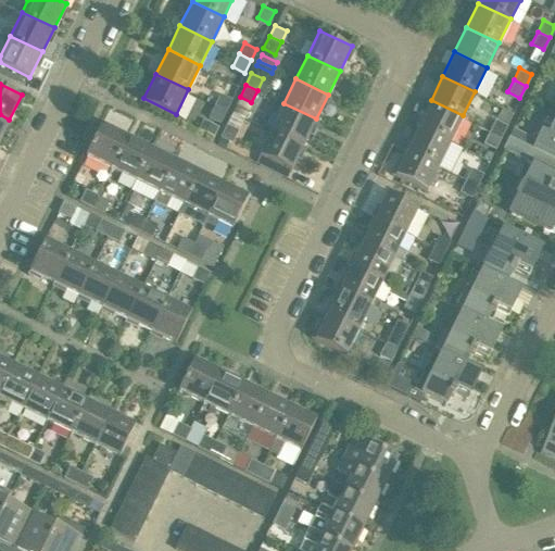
[(227,108),(232,97),(221,90),(215,102),(227,108)]
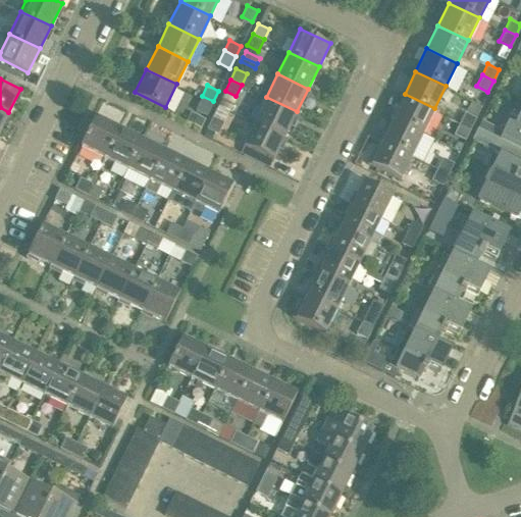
[(405,94),(394,116),(423,131),(434,108),(405,94)]
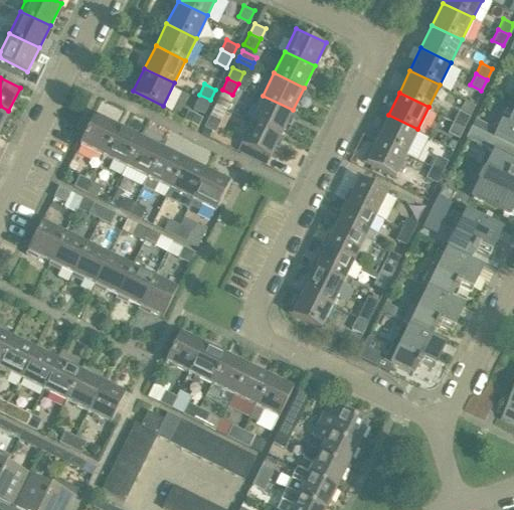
[(204,111),(210,100),(199,95),(193,106),(204,111)]
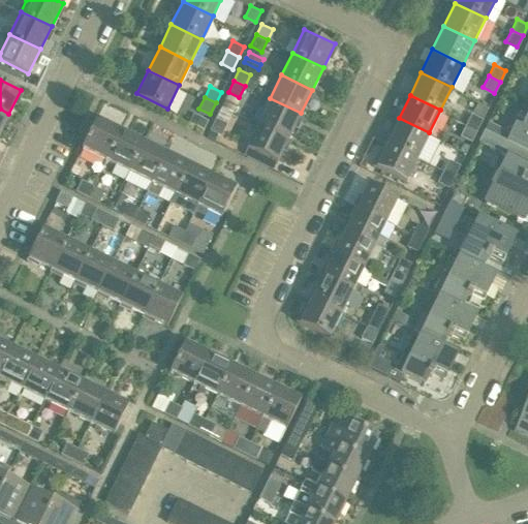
[(289,136),(301,113),(270,98),(258,121),(289,136)]
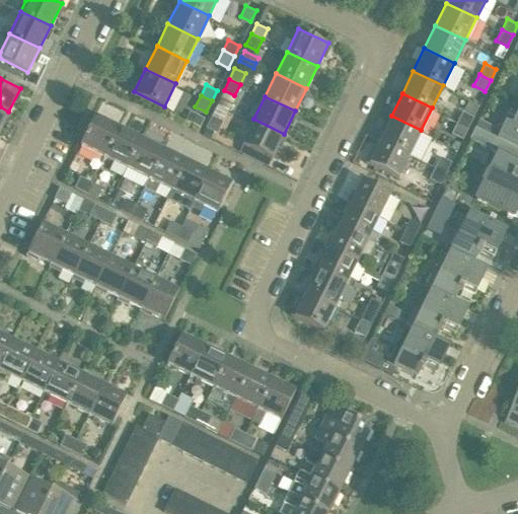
[(0,128),(8,112),(0,106),(0,128)]
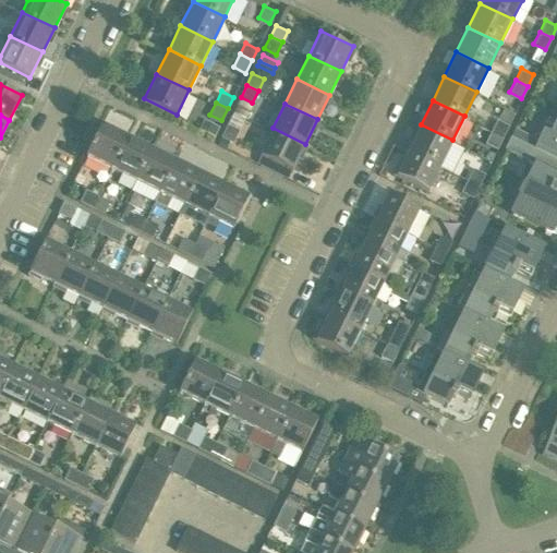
[(204,117),(200,125),(215,133),(220,123),(204,117)]
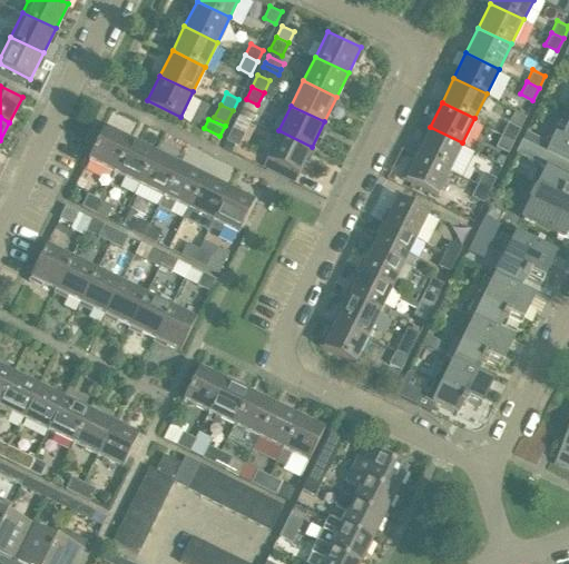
[(514,137),(520,126),(508,120),(502,131),(514,137)]
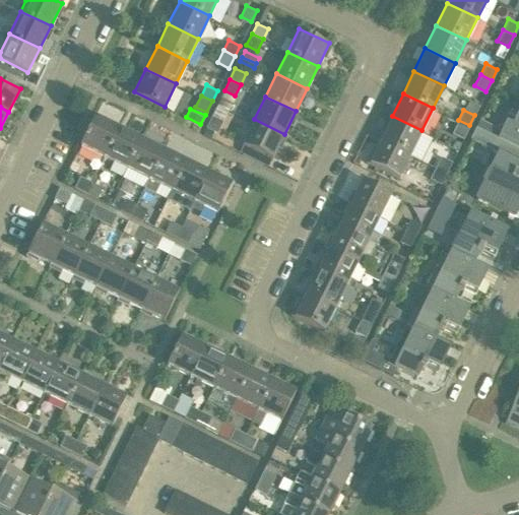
[(480,117),(476,124),(518,144),(518,110),(513,122),(507,119),(503,127),(480,117)]
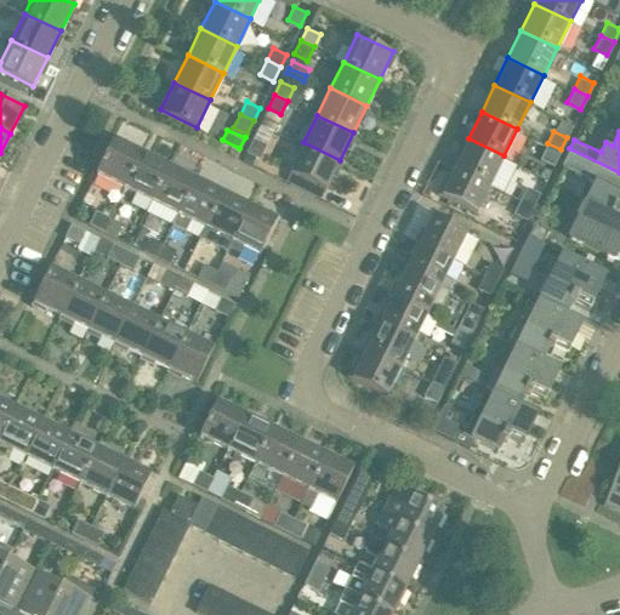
[(124,184),(142,148),(114,135),(96,171),(124,184)]
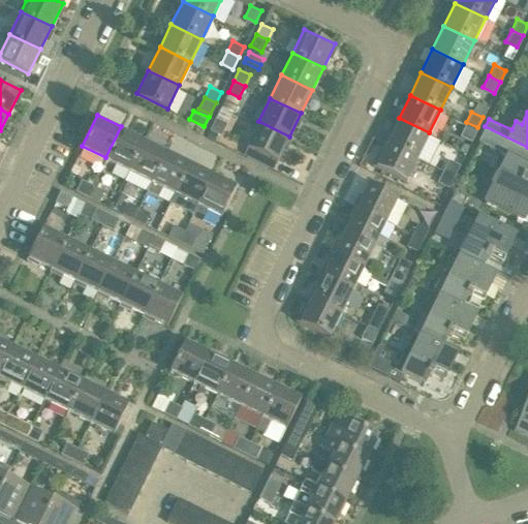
[(222,133),(228,121),(216,116),(210,128),(222,133)]
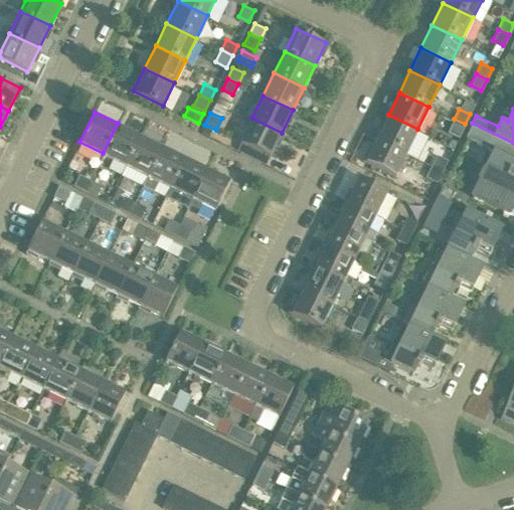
[(388,115),(377,137),(406,152),(417,129),(388,115)]
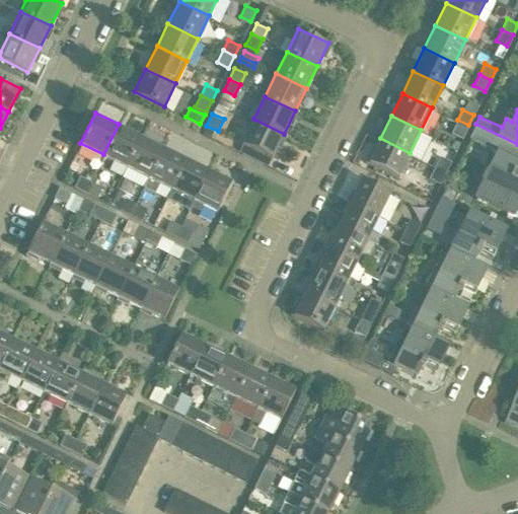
[(272,157),(284,134),(253,119),(242,142),(272,157)]
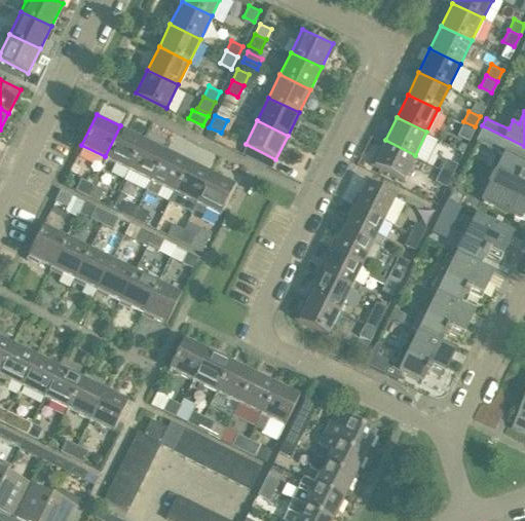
[(469,139),(475,126),(463,121),(457,134),(469,139)]
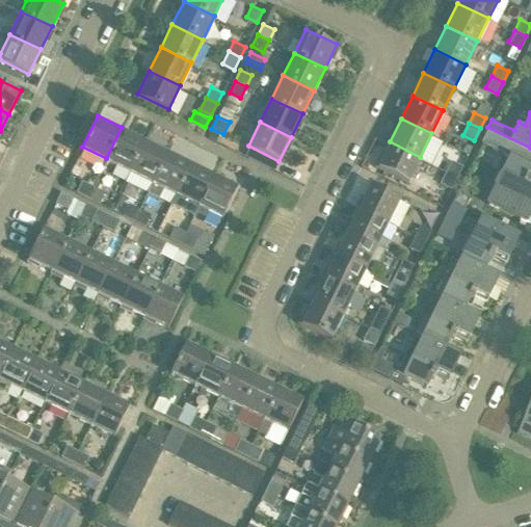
[(130,169),(144,138),(122,127),(106,158),(130,169)]
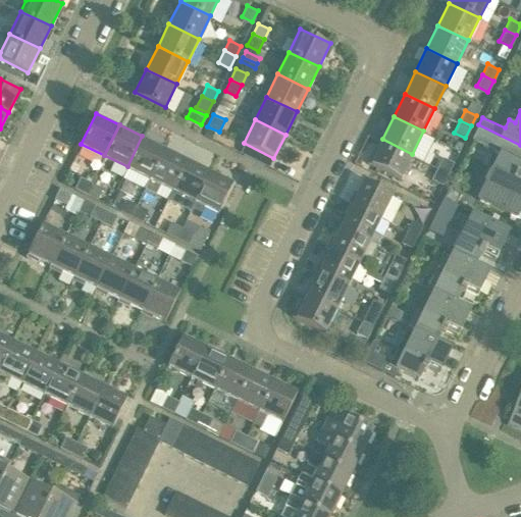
[(516,215),(520,205),(520,175),(520,173),(519,172),(520,169),(520,145),(478,124),(472,137),(501,151),(478,197),(516,215)]
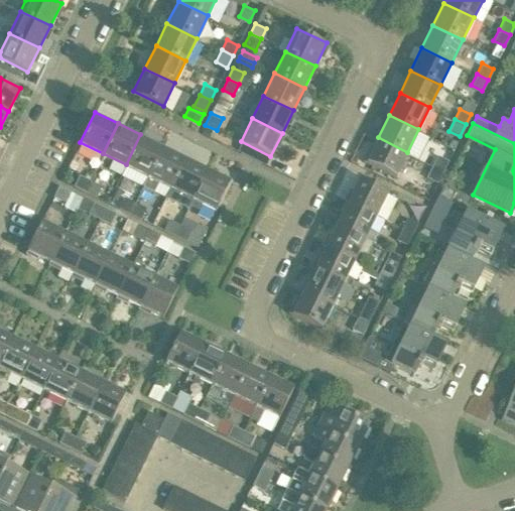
[(148,175),(163,146),(140,134),(126,164),(148,175)]
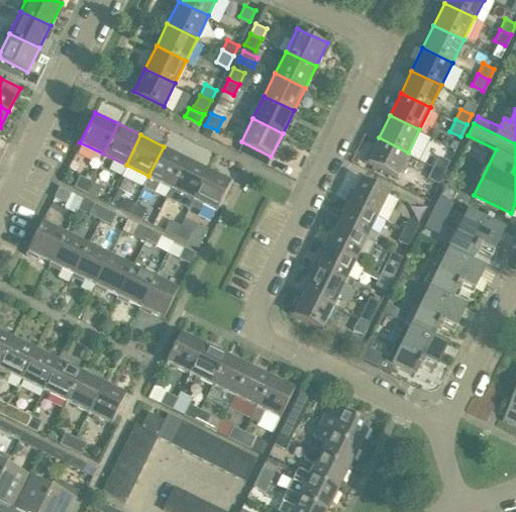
[(379,137),(367,161),(397,176),(408,152),(379,137)]
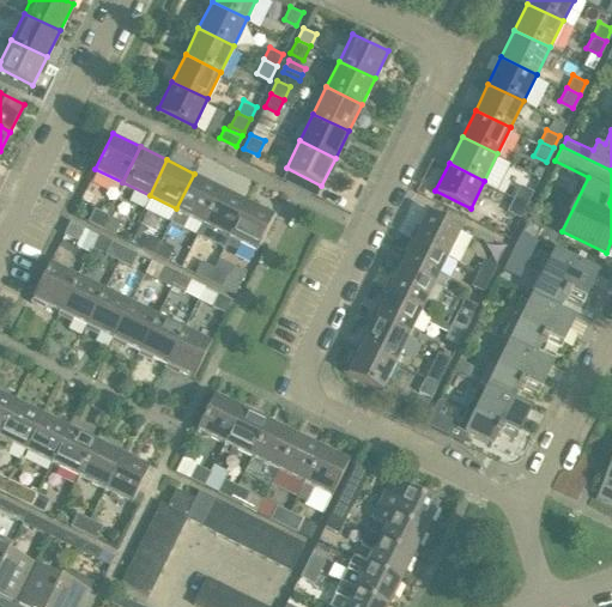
[(204,222),(220,187),(194,174),(176,208),(171,220),(183,226),(188,214),(204,222)]
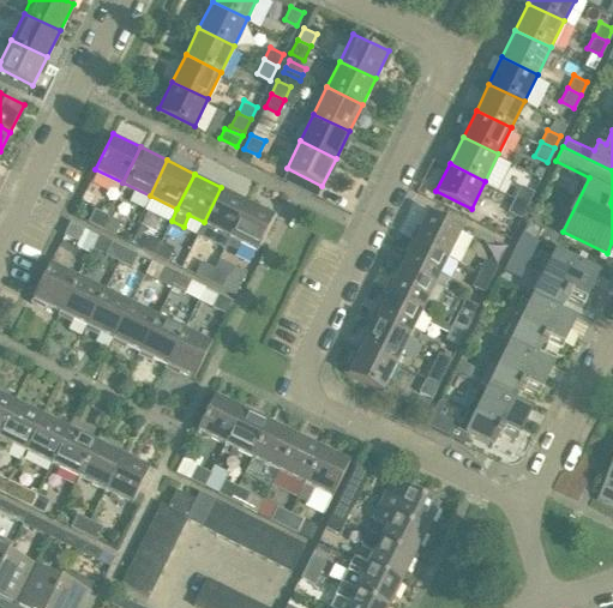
[(528,202),(534,188),(521,182),(515,196),(528,202)]
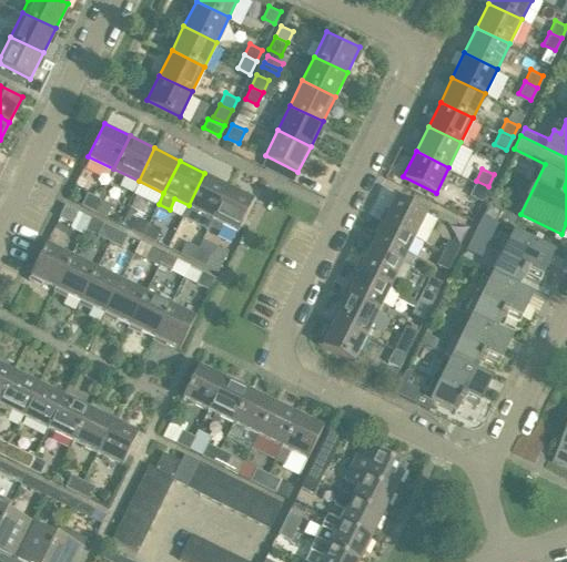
[(212,217),(229,184),(204,173),(189,205),(212,217)]
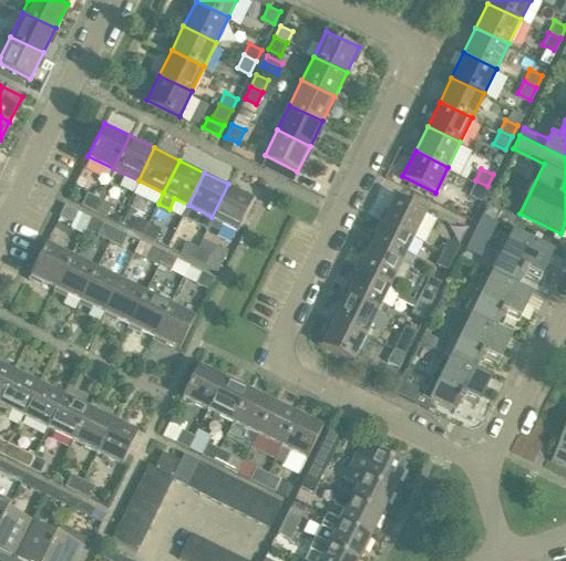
[(481,198),(487,186),(475,180),(469,193),(481,198)]
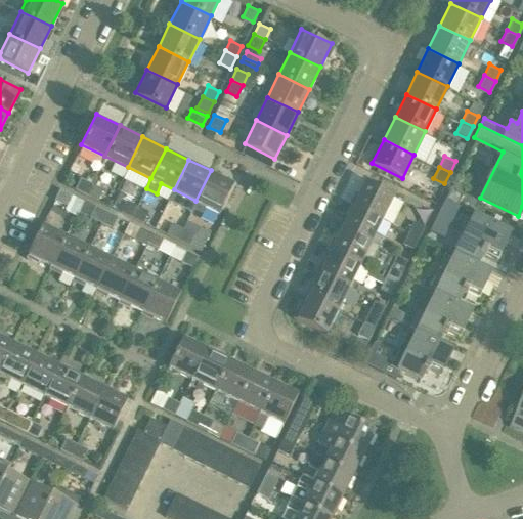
[(219,212),(234,182),(211,170),(195,201),(219,212)]
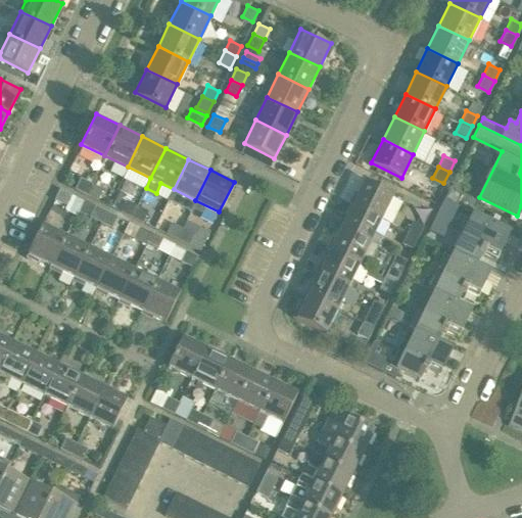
[(87,191),(92,180),(81,175),(76,186),(87,191)]
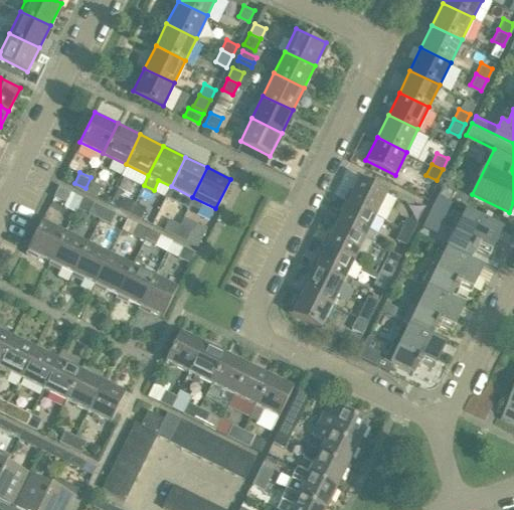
[(376,213),(387,190),(358,176),(346,199),(376,213)]
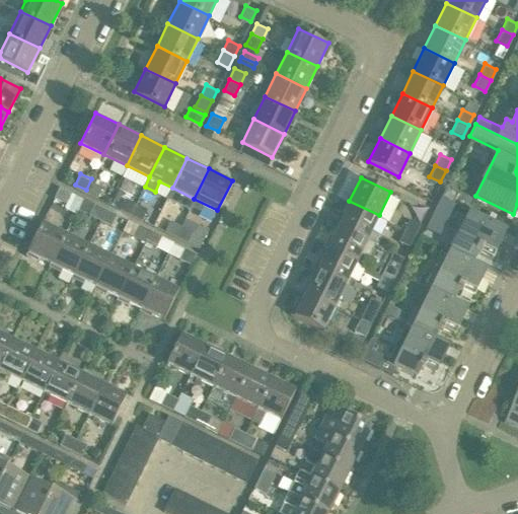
[(96,196),(102,184),(91,178),(86,190),(96,196)]
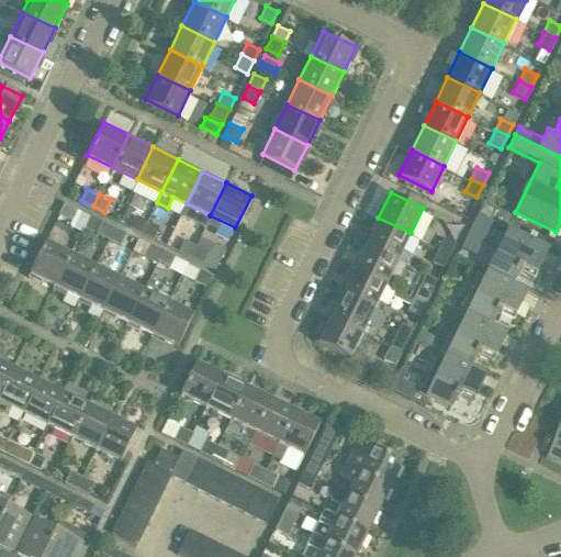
[(65,200),(58,212),(71,218),(70,221),(83,227),(85,224),(90,212),(77,207),(65,200)]
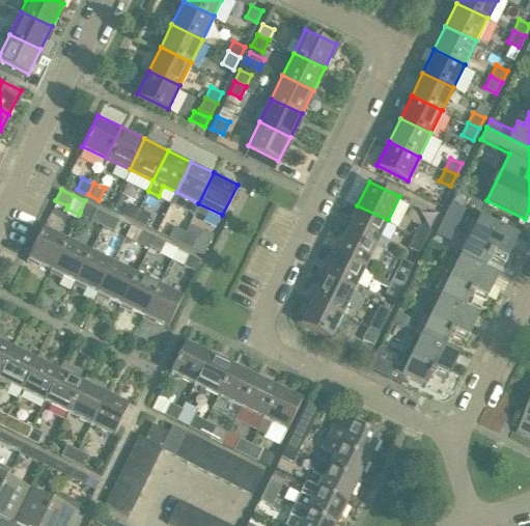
[(118,189),(113,200),(121,203),(127,193),(118,189)]
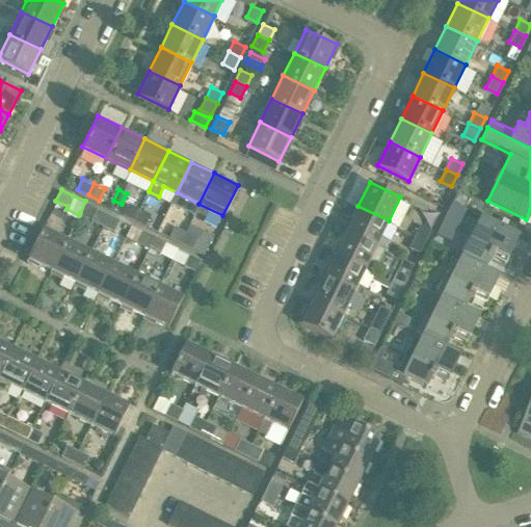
[(85,201),(80,212),(91,217),(91,218),(103,224),(108,212),(97,207),(85,201)]
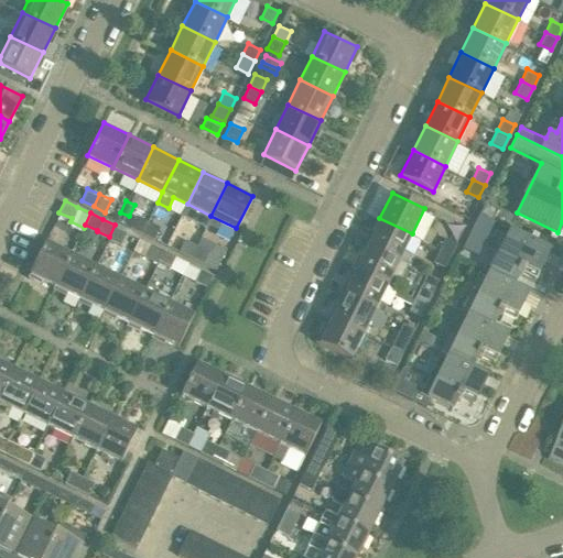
[(143,230),(149,219),(136,212),(130,225),(143,230)]
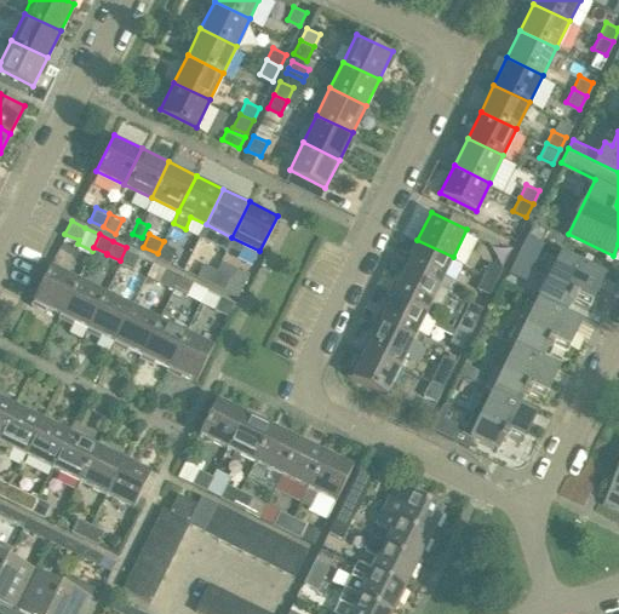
[(448,287),(452,280),(445,276),(453,257),(417,240),(403,267),(448,287)]
